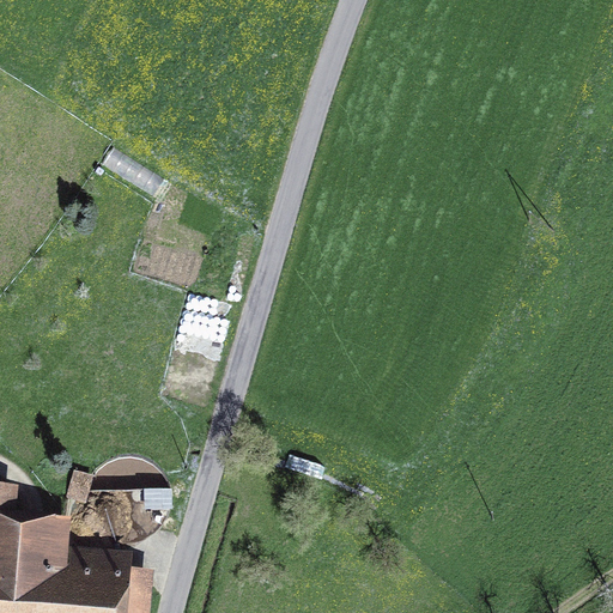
[(113,149),(102,165),(156,196),(165,180),(113,149)]
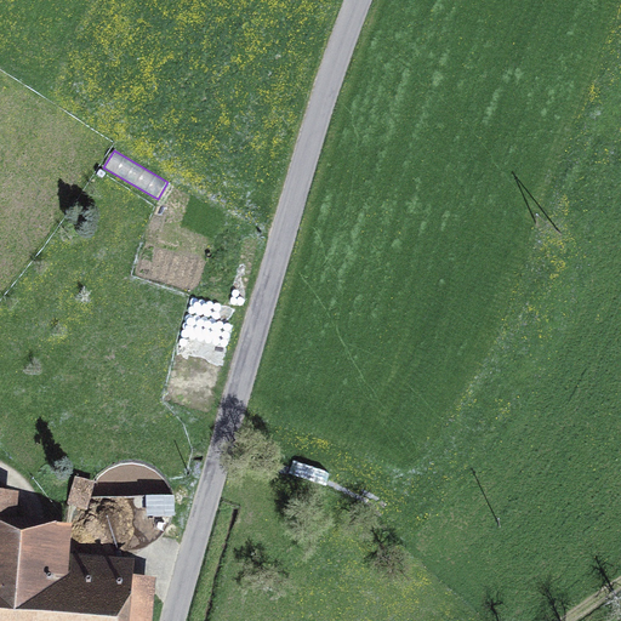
[(96,177),(103,182),(107,176),(98,171),(96,177)]
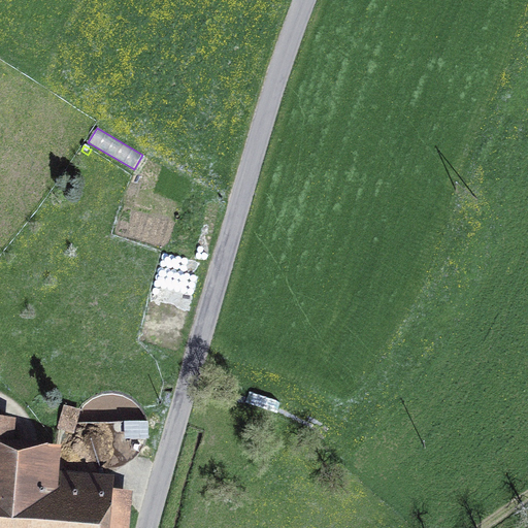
[(205,218),(204,230),(211,231),(213,219),(205,218)]
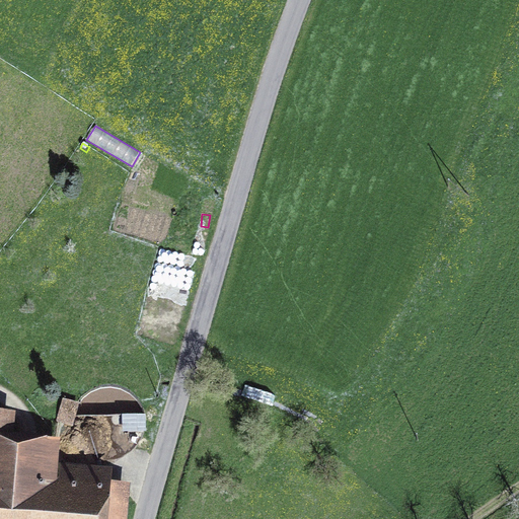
[(56,421),(73,426),(80,401),(64,396),(56,421)]
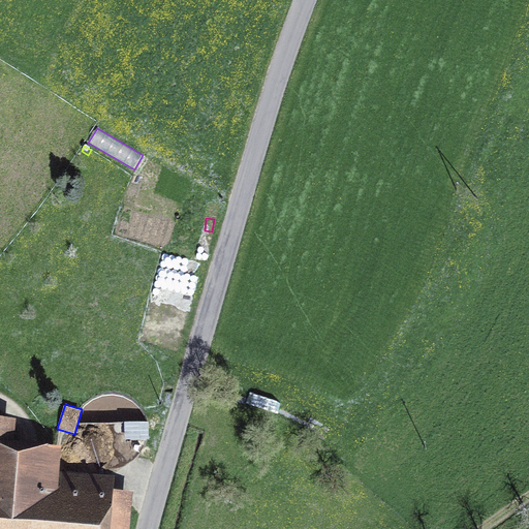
[(17,417),(0,415),(0,528),(129,528),(132,489),(114,488),(115,474),(59,470),(61,441),(14,438),(17,417)]
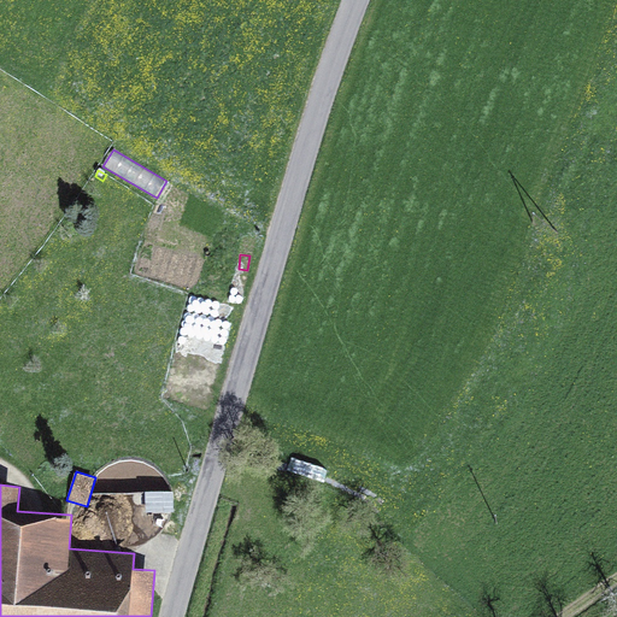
[(174,511),(174,491),(145,492),(145,512),(174,511)]
